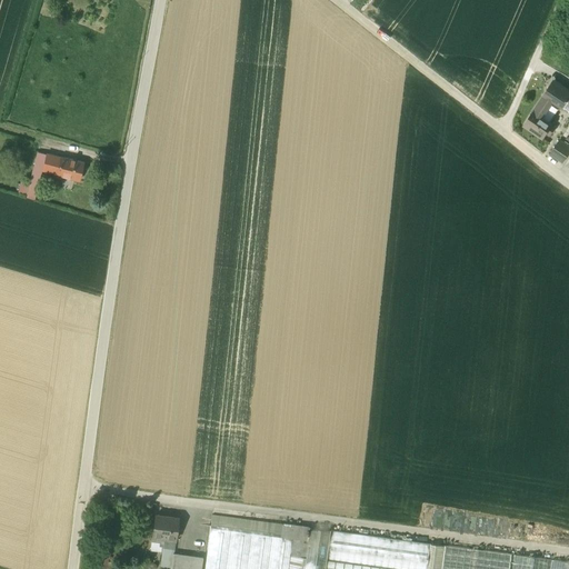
[(568,97),(568,91),(553,81),(545,96),(552,101),(562,108),(568,97)]
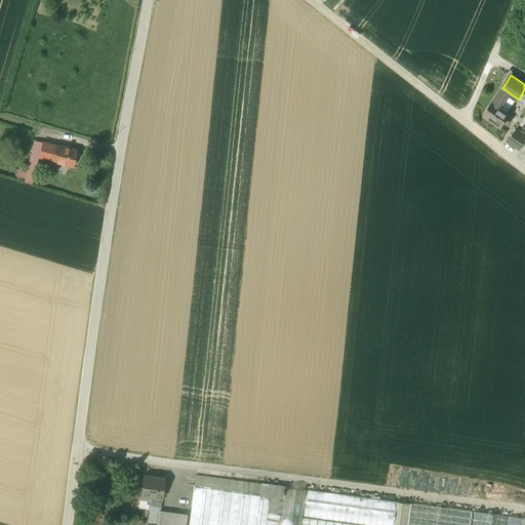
[(502,88),(483,116),(500,128),(503,123),(506,124),(511,117),(507,114),(499,109),(508,96),(510,93),(502,88)]
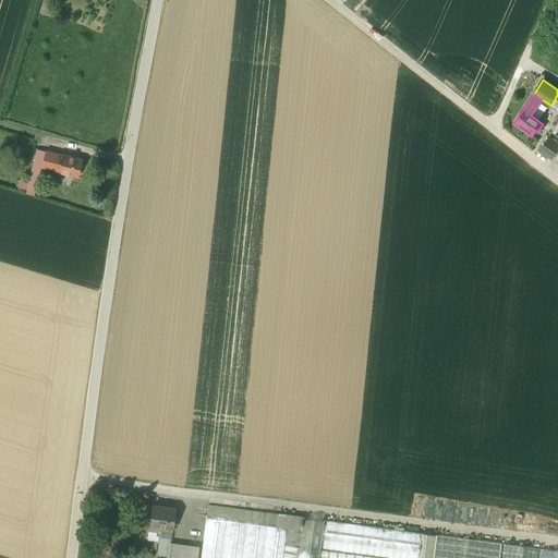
[(538,121),(547,108),(540,102),(531,116),(538,121)]
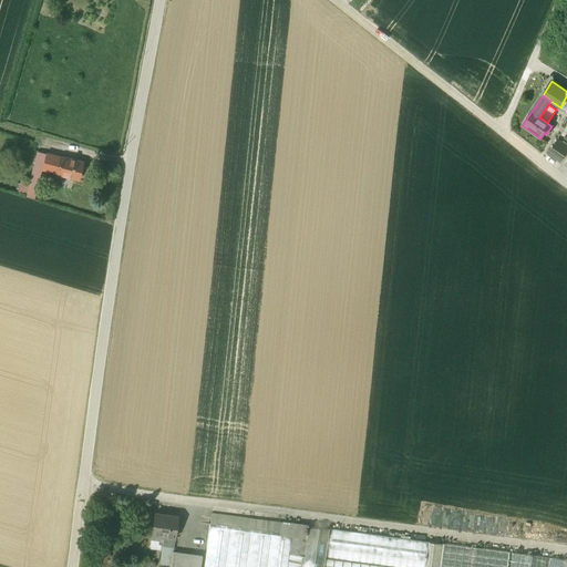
[(566,148),(566,147),(556,141),(550,150),(562,157),(566,148)]
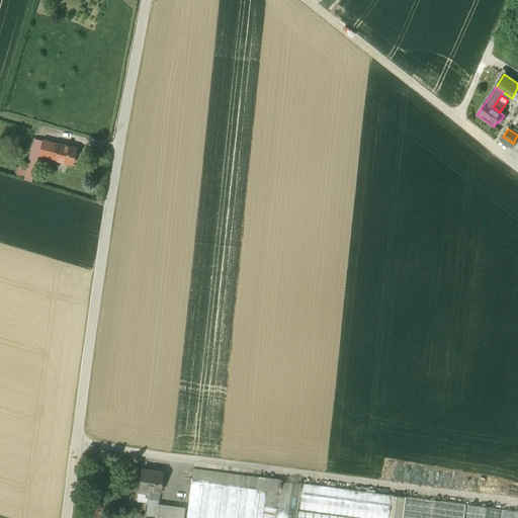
[(41,141),(34,139),(30,153),(38,155),(41,141)]
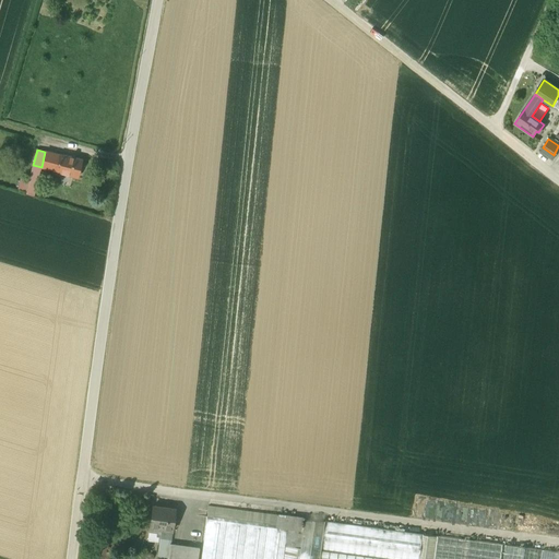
[(59,155),(45,152),(42,167),(55,170),(59,155)]
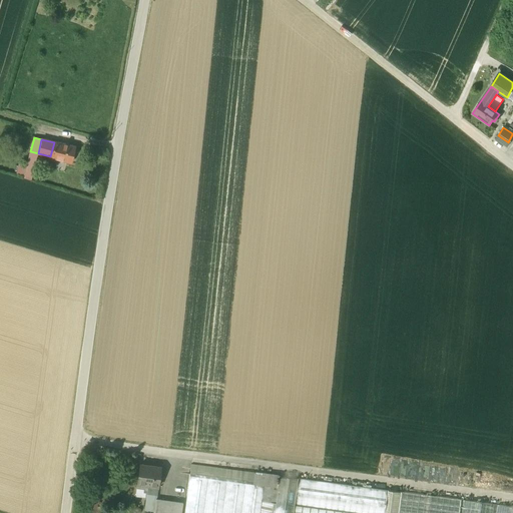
[(75,147),(54,142),(50,156),(50,157),(71,163),(75,147)]
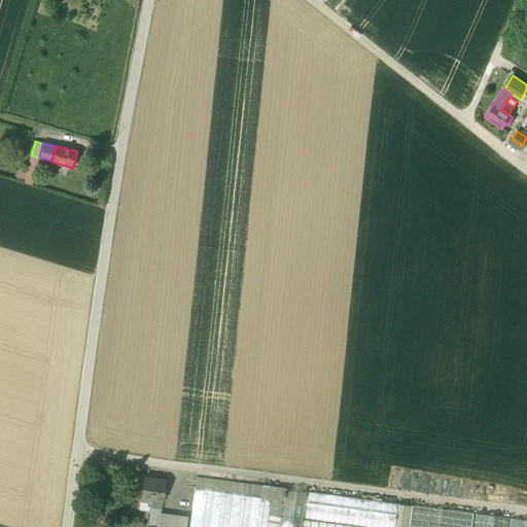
[(35,173),(27,171),(24,182),(32,184),(35,173)]
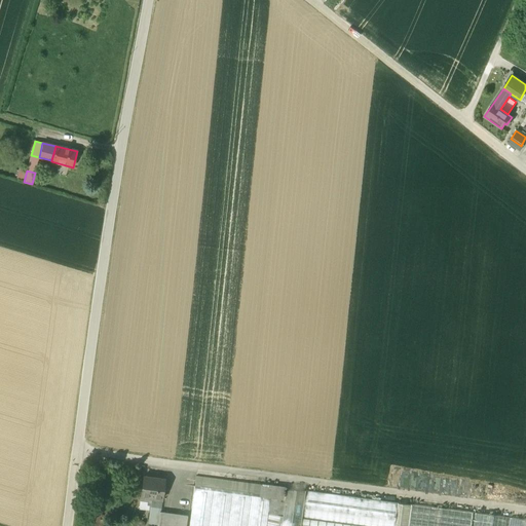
[(285,488),(196,476),(189,525),(280,525),(286,498),(284,498),(284,495),(285,495),(286,492),(286,491),(285,491),(285,488)]
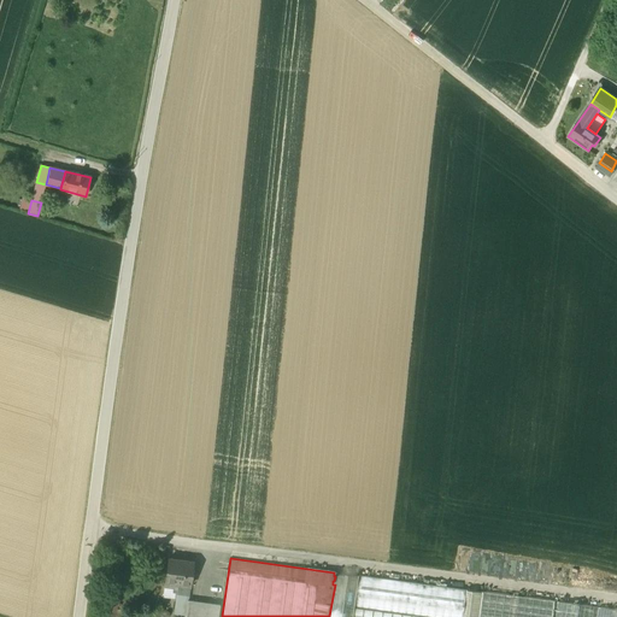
[(193,563),(168,559),(165,582),(178,583),(191,586),(193,563)]
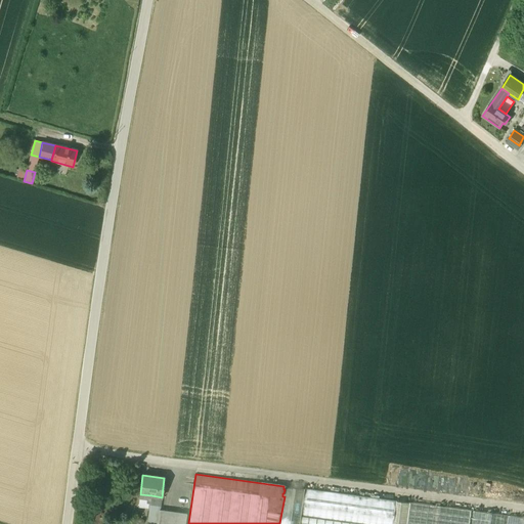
[(299,523),(304,489),(284,486),(284,489),(285,489),(285,490),(284,493),(282,493),(282,496),(285,496),(279,523),(299,523)]
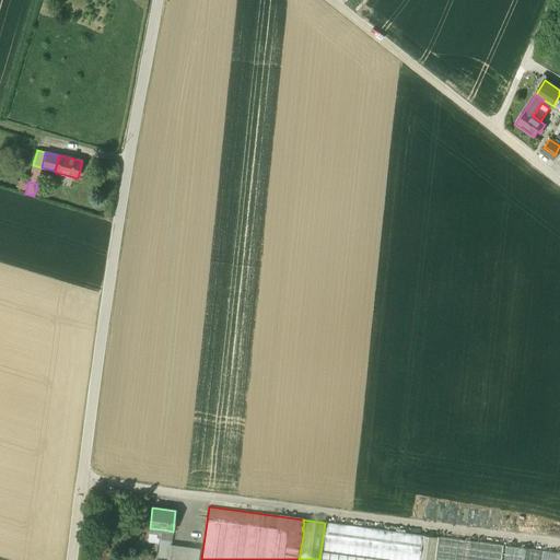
[(423,536),(325,523),(319,559),(434,559),(438,538),(423,536)]
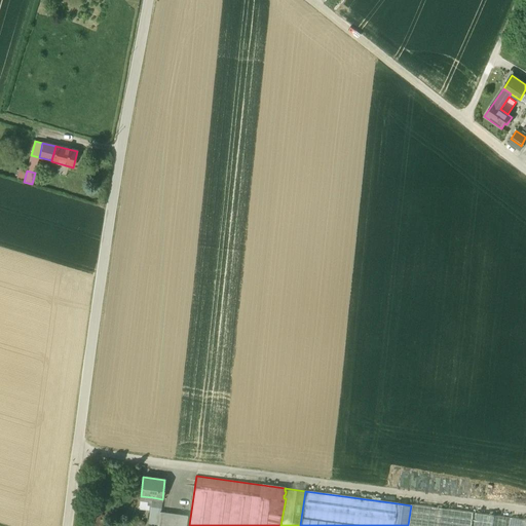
[(162,499),(152,497),(148,523),(157,525),(158,525),(160,512),(162,499)]
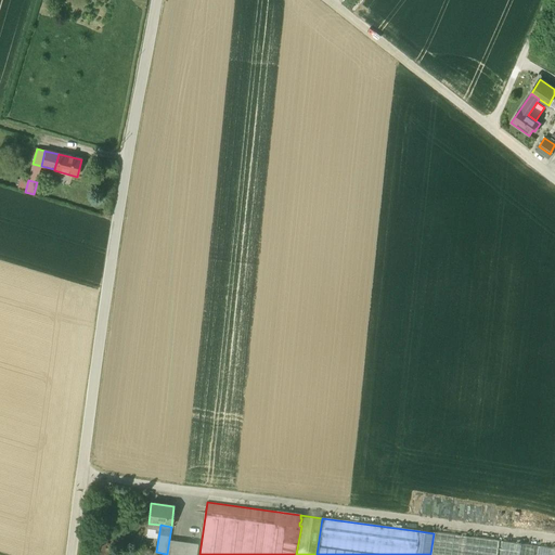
[(497,554),(499,541),(434,532),(430,554),(497,554)]
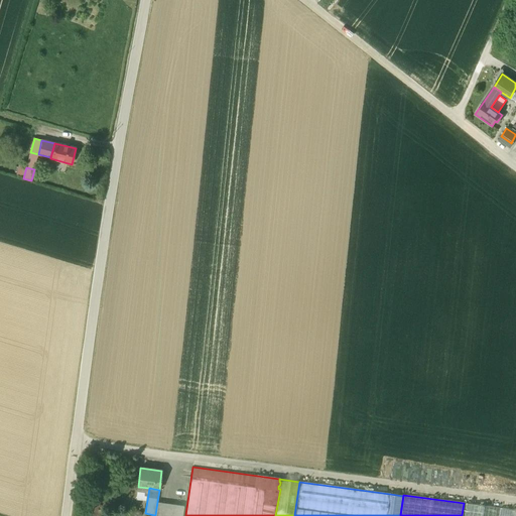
[(182,515),(184,506),(157,502),(155,515),(154,515),(182,515)]
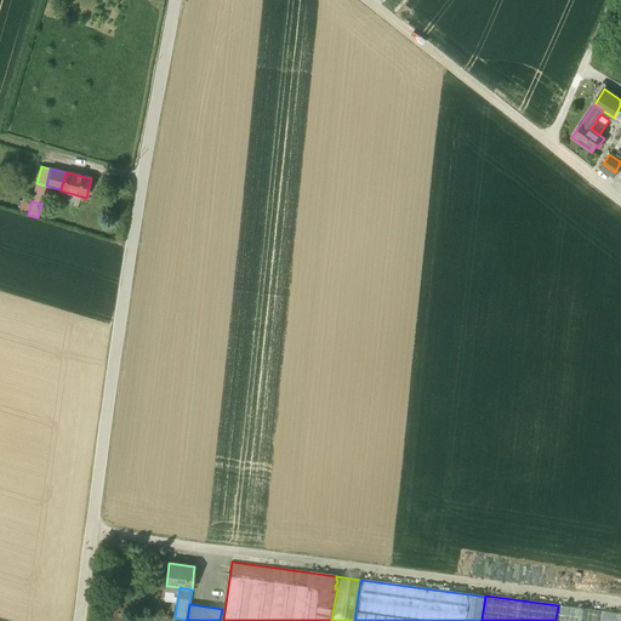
[(597,620),(598,611),(560,607),(558,620),(597,620)]
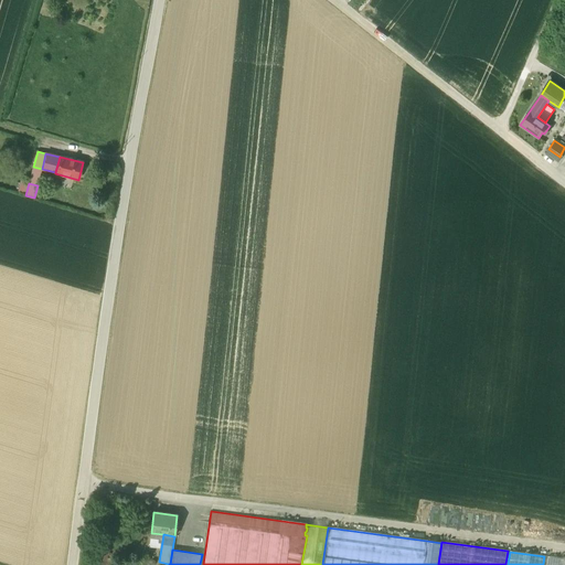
All buildings are outlined.
